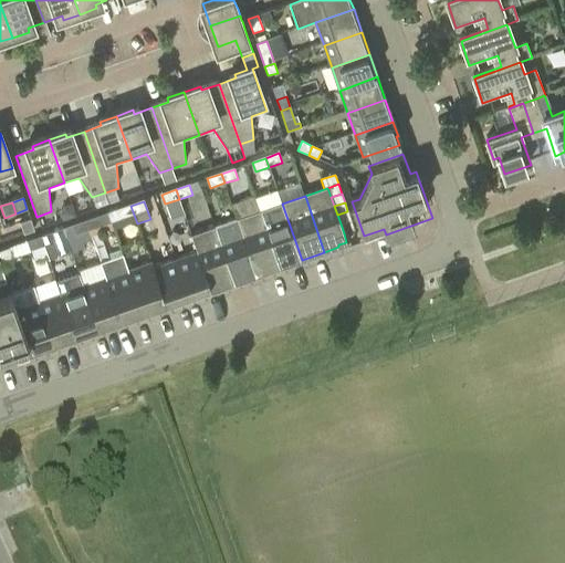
[(61,215),(64,222),(77,218),(72,204),(64,207),(61,215)]
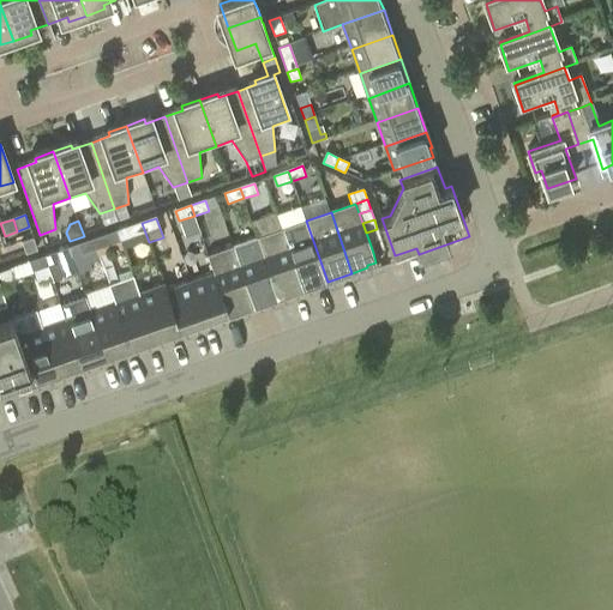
[(282,229),(304,290),(328,282),(306,221),(282,229)]
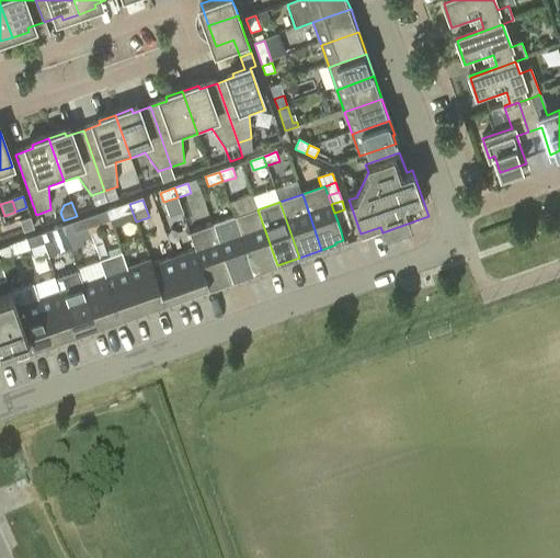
[(116,208),(120,217),(133,213),(129,204),(116,208)]
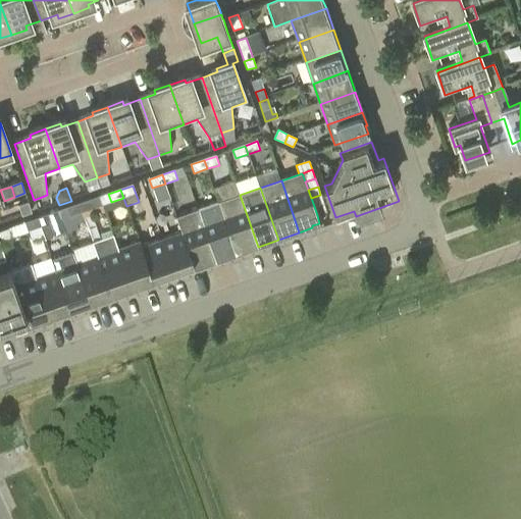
[(219,203),(237,254),(258,247),(240,195),(219,203)]
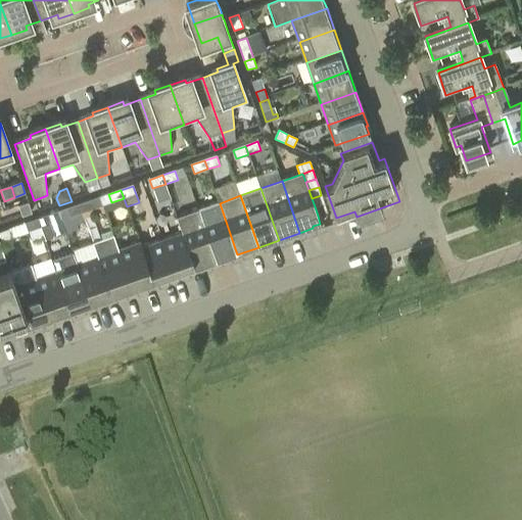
[(321,195),(312,198),(315,206),(324,203),(321,195)]
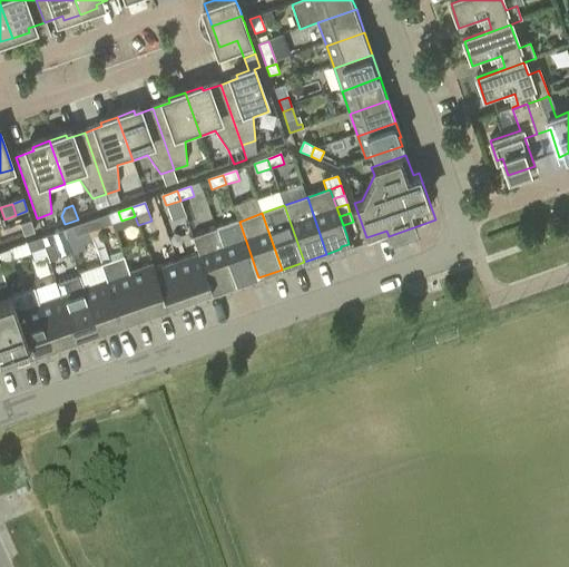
[(114,232),(108,215),(87,223),(90,233),(92,238),(114,232)]
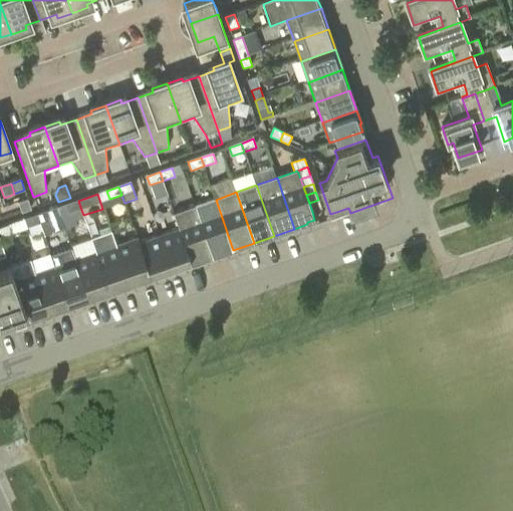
[(28,200),(18,204),(22,214),(32,211),(28,200)]
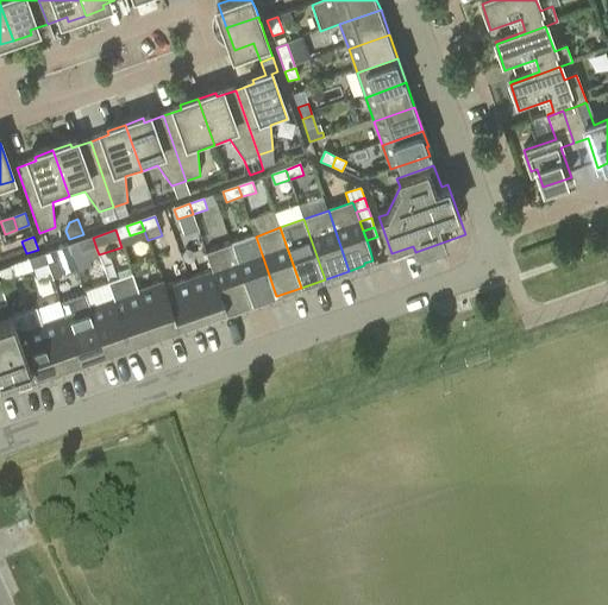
[(231,245),(252,304),(276,296),(256,237),(231,245)]
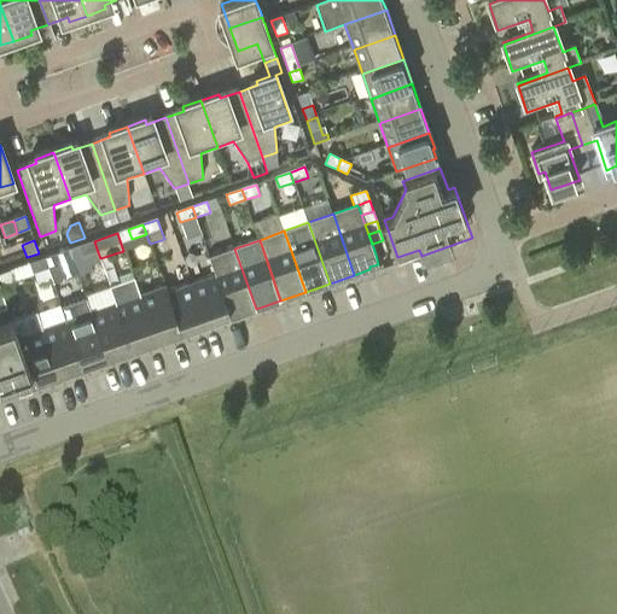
[(386,250),(383,240),(372,244),(376,255),(386,250)]
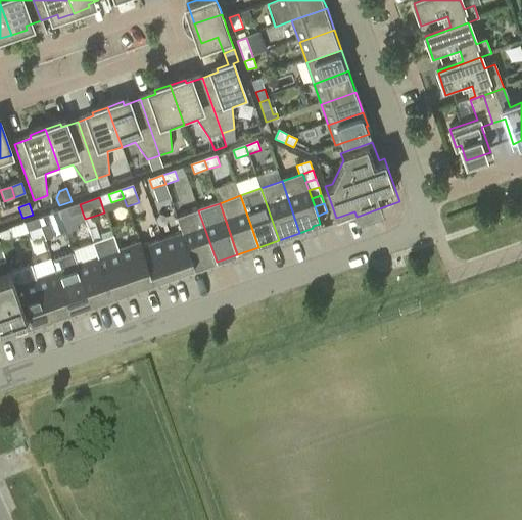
[(83,214),(80,204),(66,209),(69,218),(83,214)]
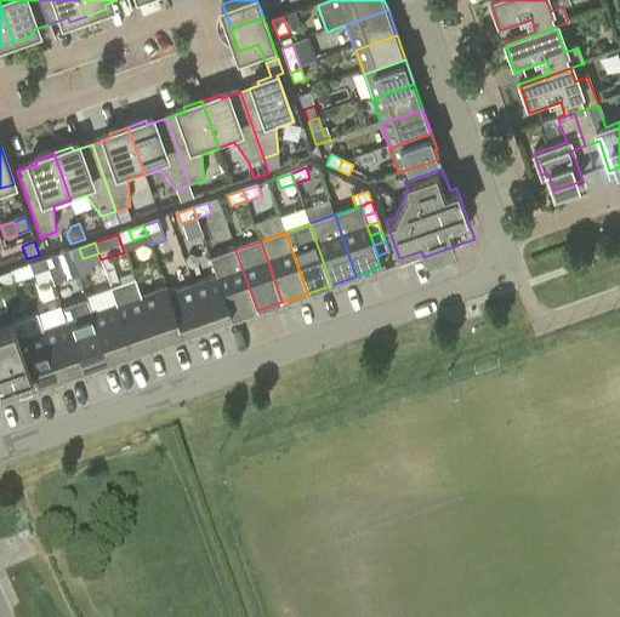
[(217,278),(232,320),(257,310),(235,250),(210,260),(216,278),(217,278)]
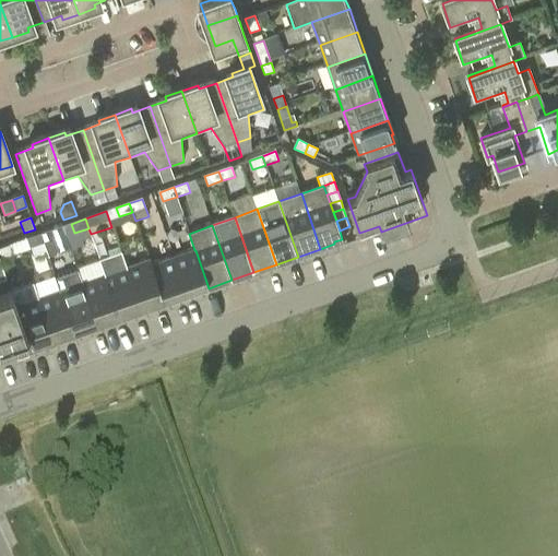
[(64,226),(40,235),(43,241),(67,234),(64,226)]
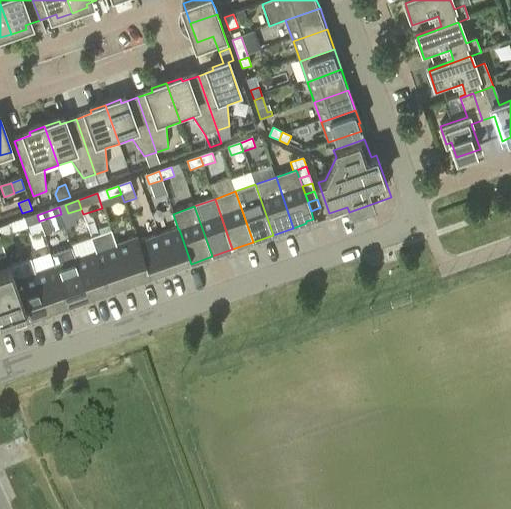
[(323,215),(320,207),(311,211),(313,219),(323,215)]
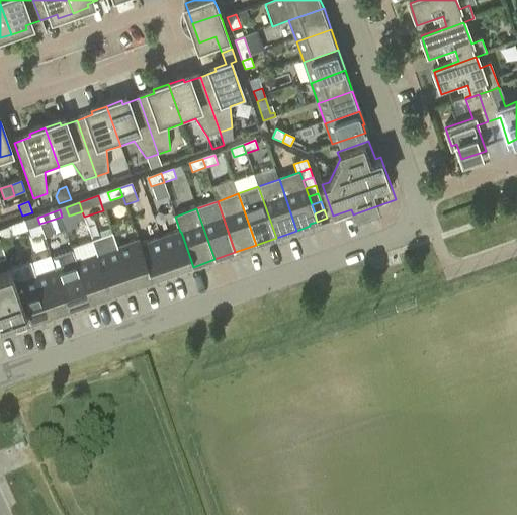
[(39,224),(37,218),(26,222),(28,228),(39,224)]
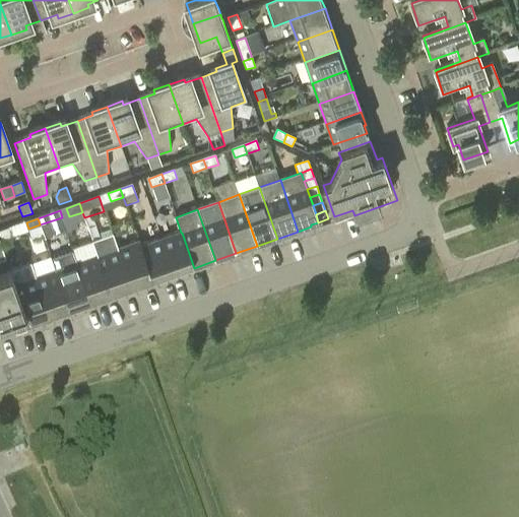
[(8,229),(0,231),(0,241),(12,238),(8,229)]
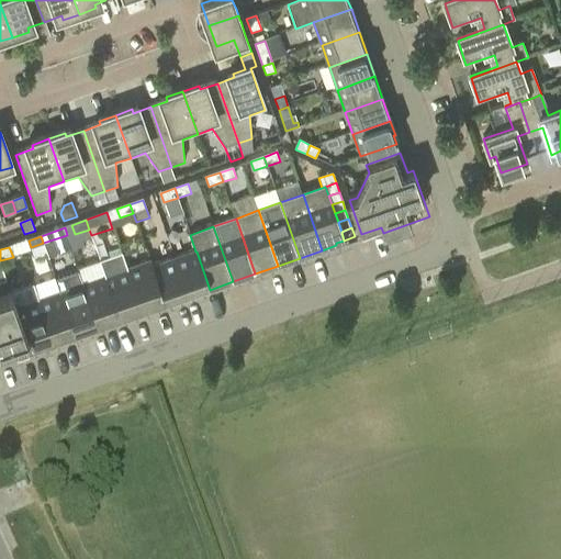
[(197,252),(195,252),(175,259),(188,298),(210,290),(197,252)]
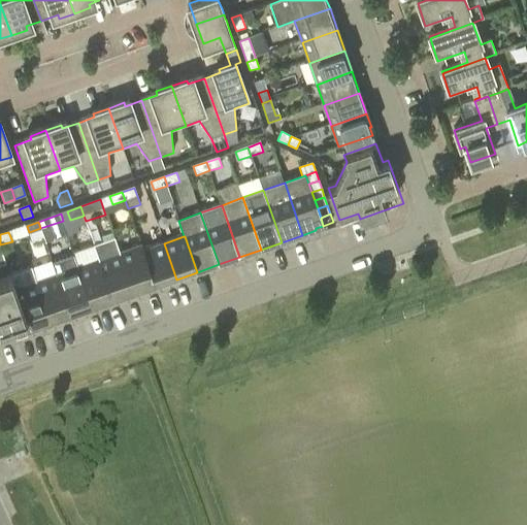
[(100,260),(111,297),(133,289),(121,253),(116,238),(94,245),(100,260)]
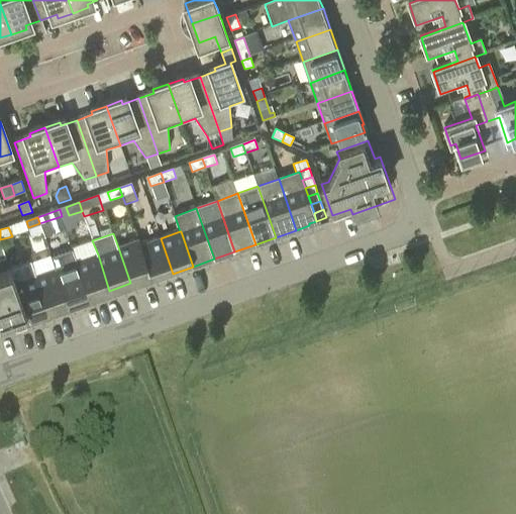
[(161,238),(140,245),(139,245),(150,276),(149,277),(150,280),(159,277),(160,279),(173,274),(161,238)]
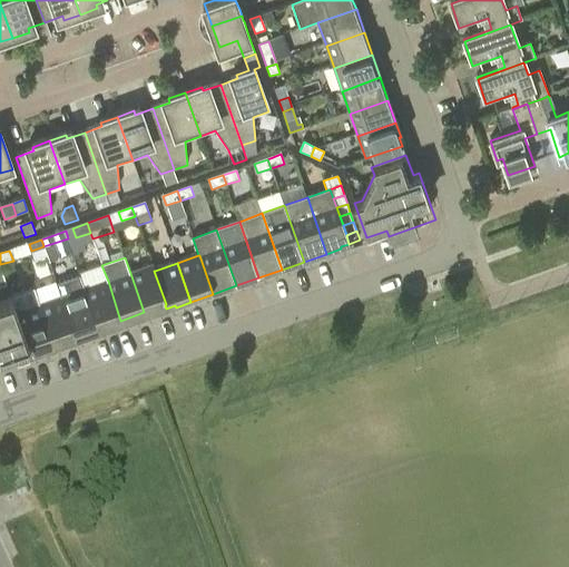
[(130,273),(144,312),(165,305),(166,304),(154,271),(155,271),(153,265),(130,273)]
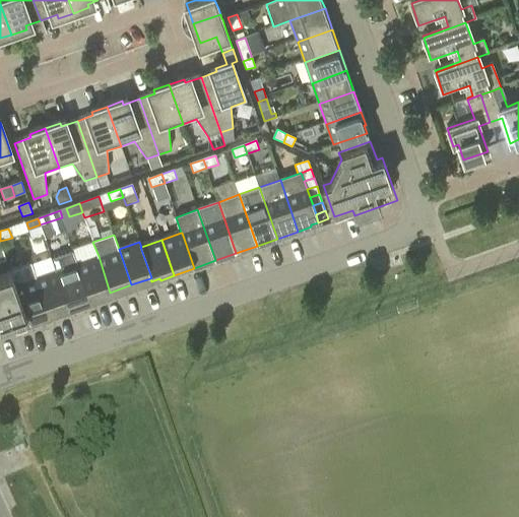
[(69,307),(89,300),(77,263),(73,251),(53,258),(57,271),(69,307)]
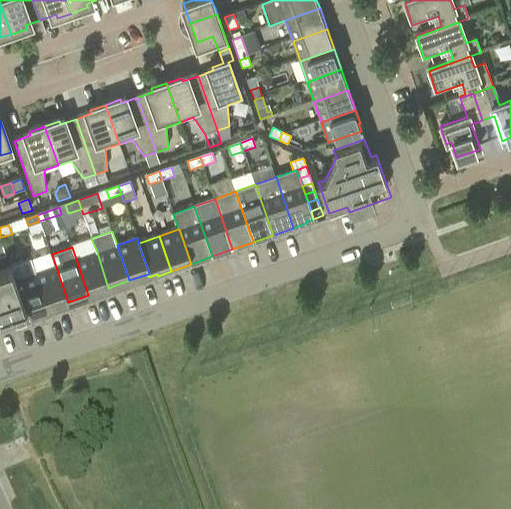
[(108,288),(97,252),(76,259),(88,295),(108,288)]
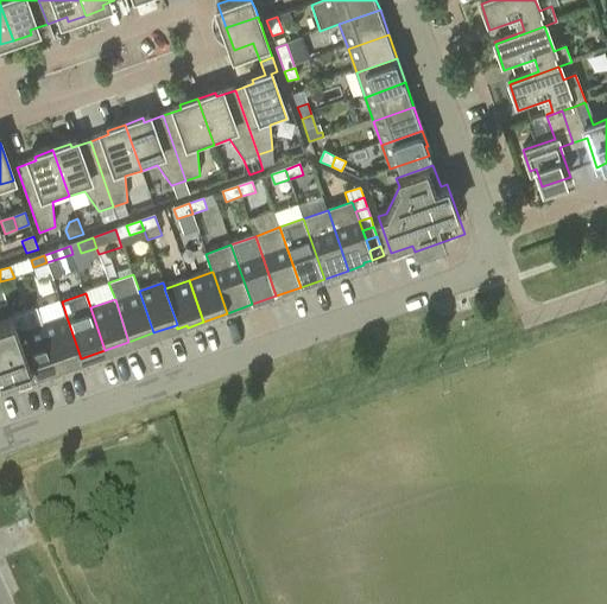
[(36,309),(12,317),(18,335),(17,335),(31,374),(39,372),(40,373),(57,367),(42,325),(36,309)]
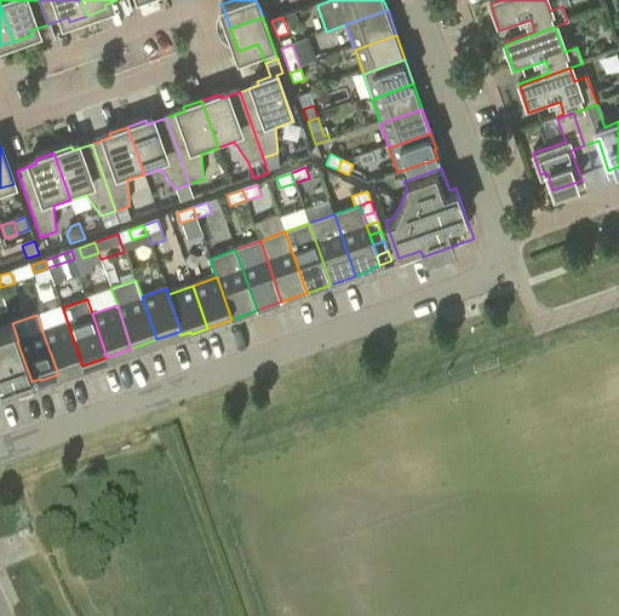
[(0,392),(32,381),(17,341),(18,341),(12,323),(11,320),(0,322),(0,392)]
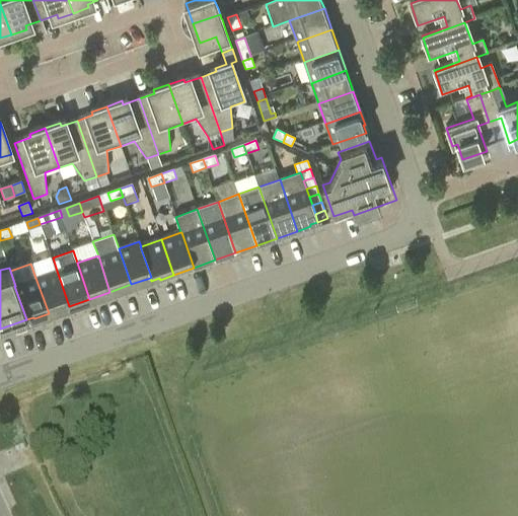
[(69,306),(57,271),(35,278),(49,313),(69,306)]
